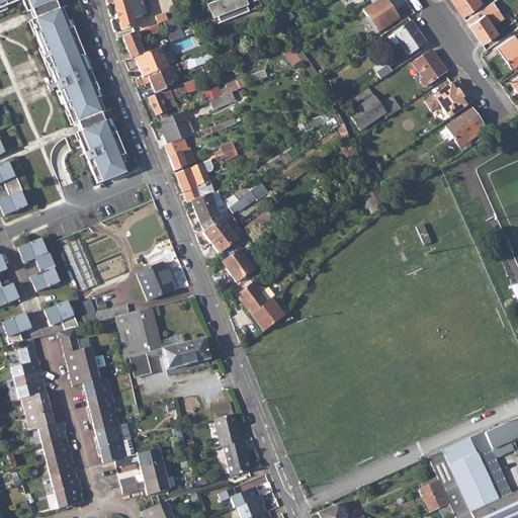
[(31,11),(55,2),(59,1),(58,0),(0,0),(0,9),(23,0),(25,0),(30,12),(31,11)]
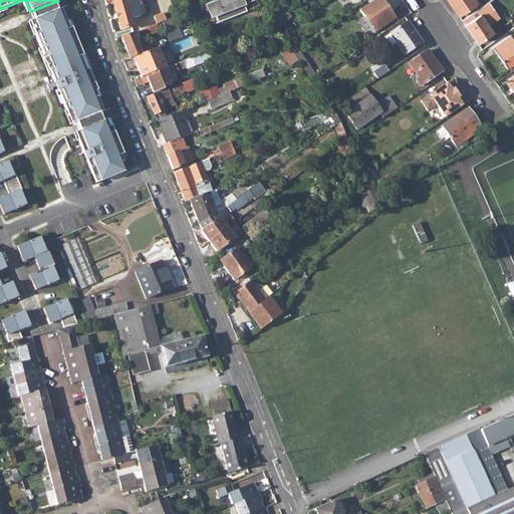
[(112,0),(120,30),(133,27),(131,20),(141,18),(136,2),(134,2),(133,0),(112,0)]
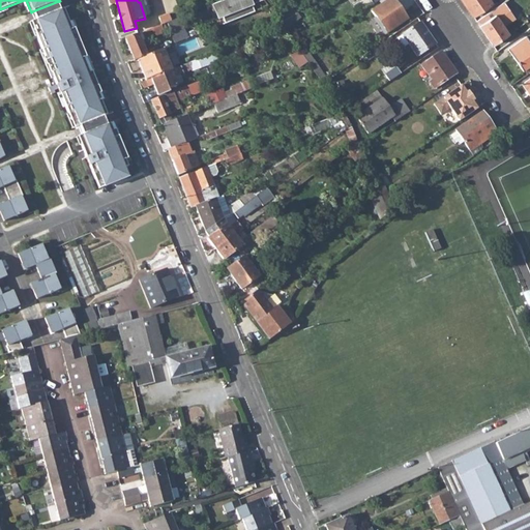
[(223,0),(211,4),(217,19),(222,17),(225,25),(254,12),(251,3),(258,0),(223,0)]
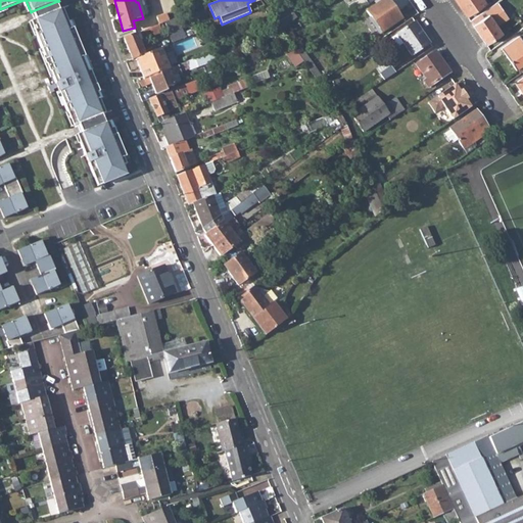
[(384,0),(368,11),(382,32),(400,19),(387,0),(384,0)]
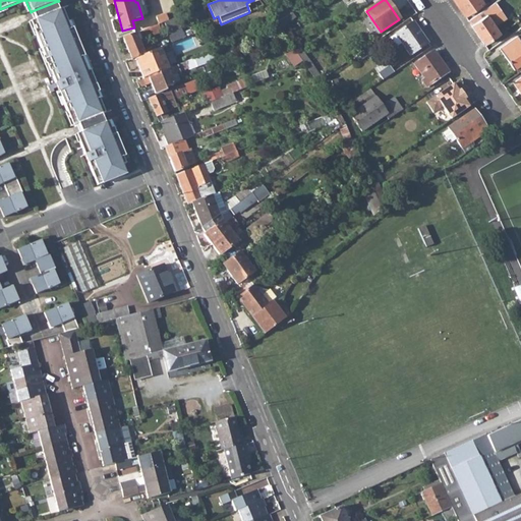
[(454,0),(465,16),(474,11),(484,3),(481,0),(454,0)]
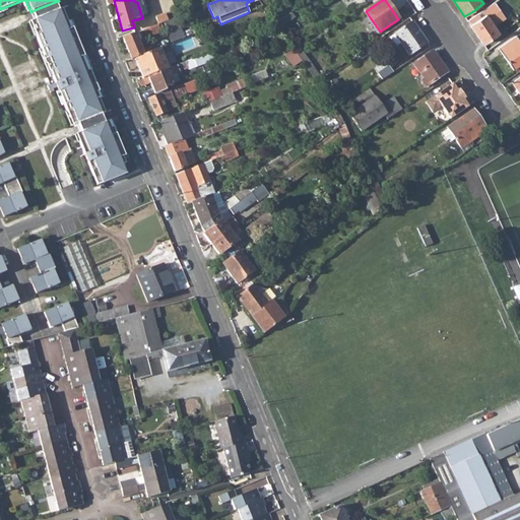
[(486,0),(483,3),(473,11),(476,15),(495,2),(498,0),(486,0)]
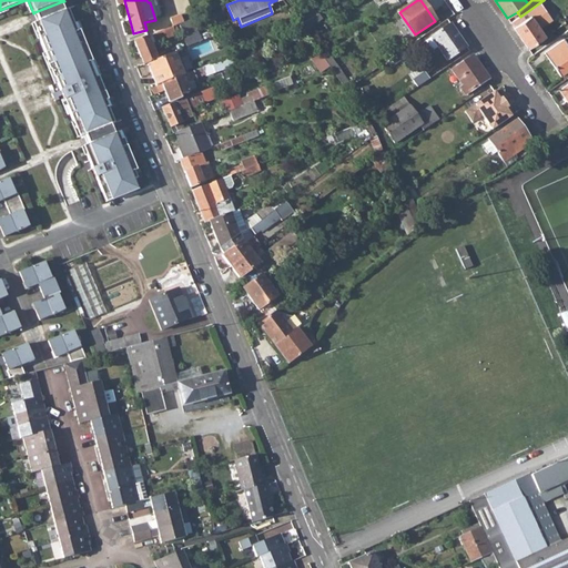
[(39,22),(64,12),(61,4),(60,2),(34,12),(36,16),(39,22)]
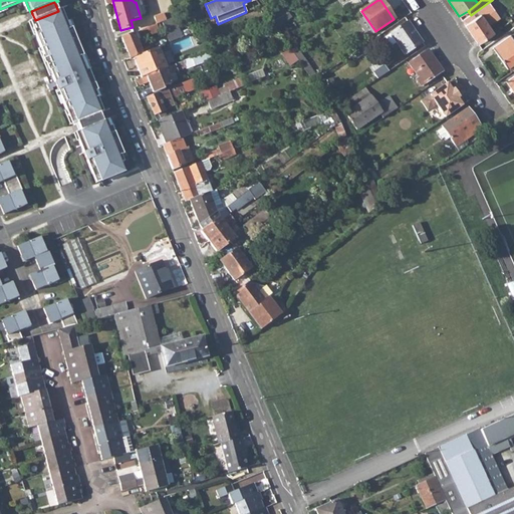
[(465,25),(479,44),(494,33),(489,26),(500,18),(489,2),(471,15),(463,20),(466,24),(465,25)]
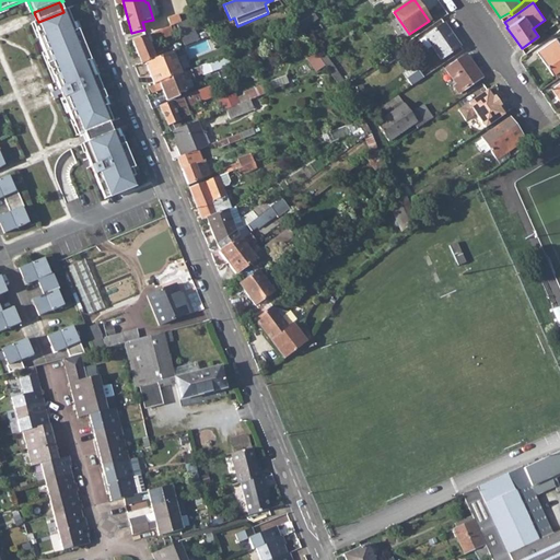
[(83,133),(108,123),(113,121),(107,106),(104,100),(106,98),(97,76),(95,77),(92,69),(89,62),(91,61),(79,31),(77,32),(73,24),(67,10),(63,12),(38,22),(37,23),(39,30),(36,32),(48,61),(50,60),(57,77),(55,77),(60,91),(55,93),(51,84),(48,86),(54,101),(58,98),(57,96),(61,94),(63,98),(66,98),(68,105),(66,105),(76,128),(79,127),(82,133),(83,133)]
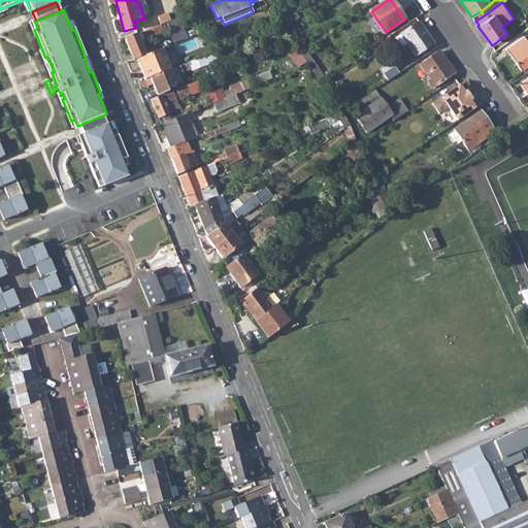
[(279,24),(283,29),(300,18),(296,12),(279,24)]
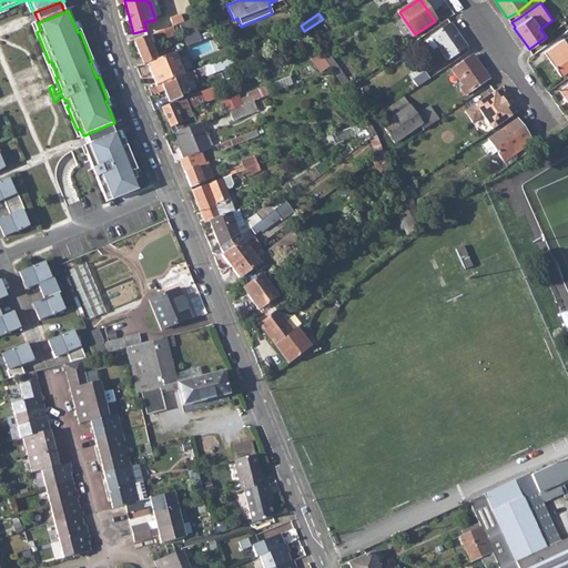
[(176,26),(178,24),(183,22),(180,14),(170,19),(173,27),(176,26)]
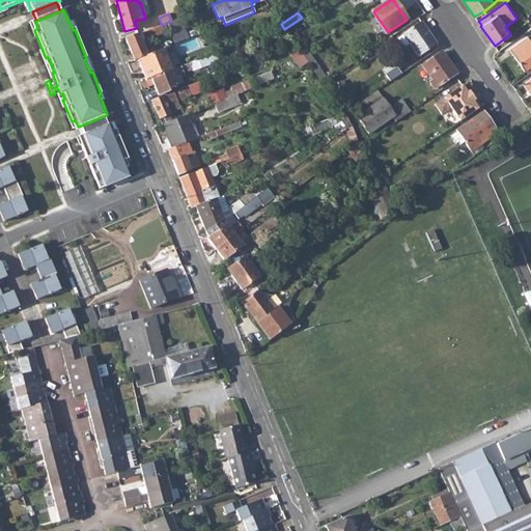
[(421,23),(403,35),(410,44),(418,56),(437,44),(421,23)]
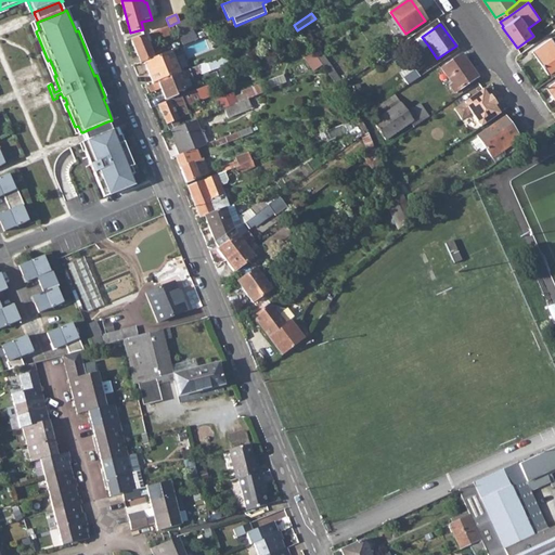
[(175,29),(172,25),(169,26),(153,33),(131,41),(141,64),(144,63),(162,56),(158,49),(162,47),(159,39),(172,34),(170,31),(175,29)]
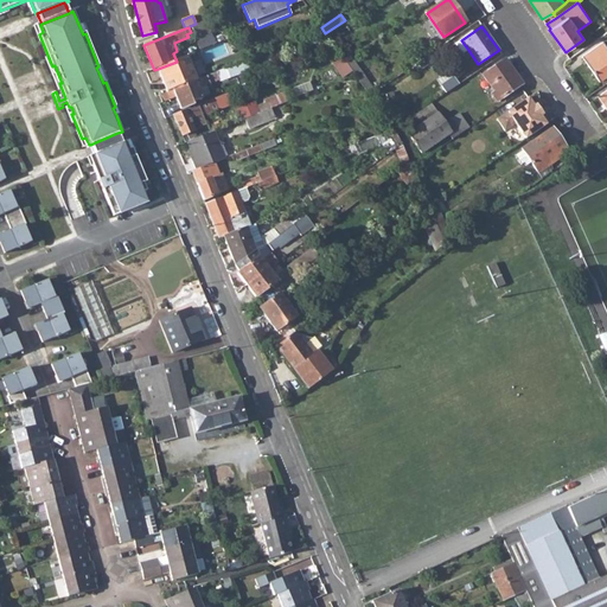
[(461,55),(468,50),(461,40),(454,45),(461,55)]
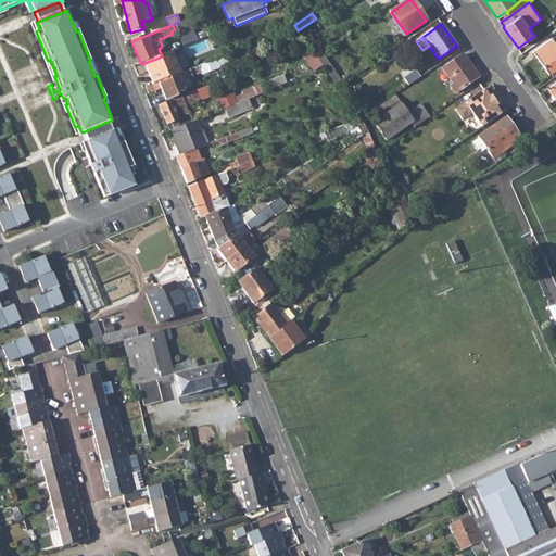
[(533,52),(548,75),(555,70),(555,43),(553,39),(533,52)]
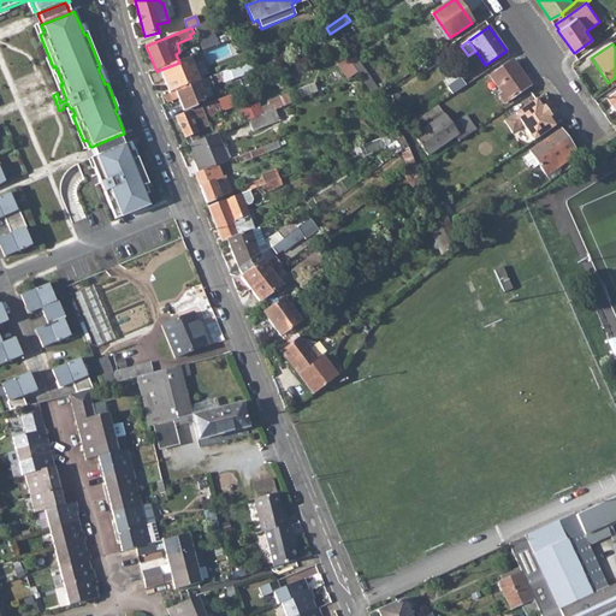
[(420,66),(424,72),(436,65),(437,66),(448,58),(442,51),(420,66)]
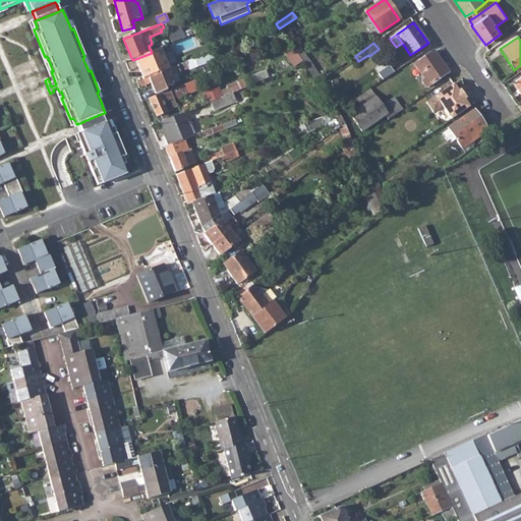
[(135,59),(142,79),(167,69),(160,49),(152,53),(135,59)]
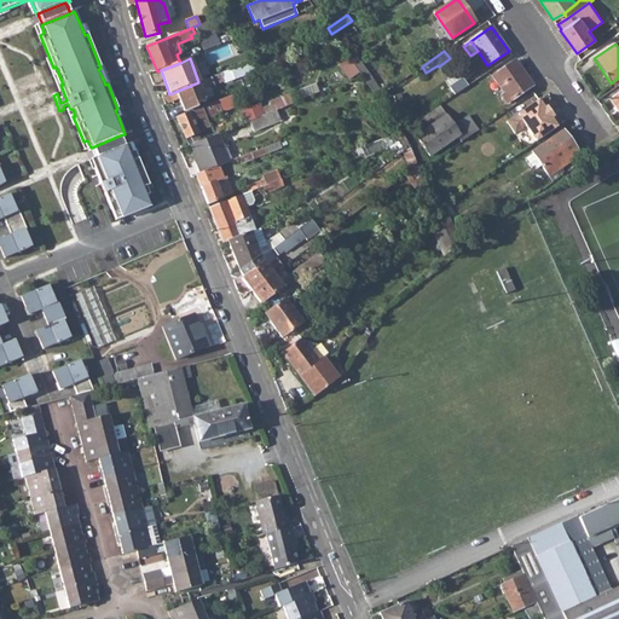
[(352,63),(376,98),(382,93),(358,58),(352,63)]
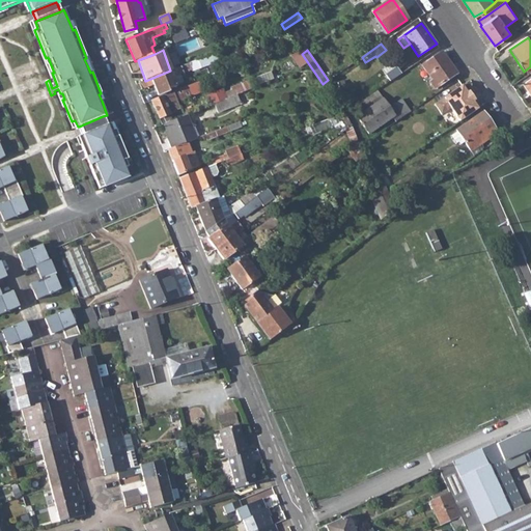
[(191,61),(194,70),(222,60),(219,52),(191,61)]
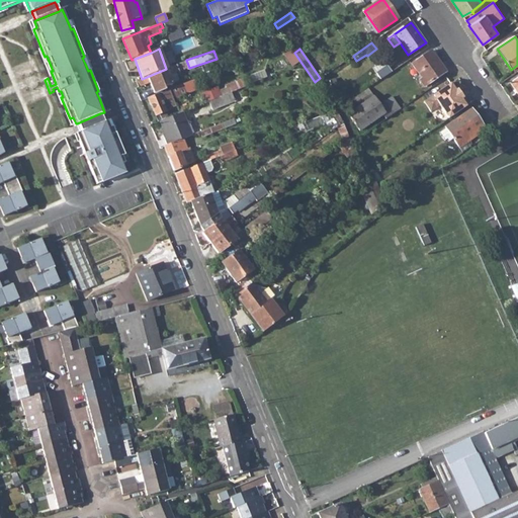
[(420,81),(424,87),(445,72),(431,51),(413,65),(423,79),(420,81)]
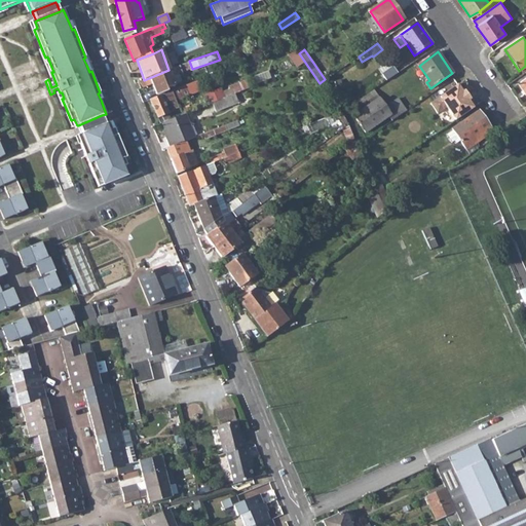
[(165,88),(174,84),(171,78),(177,75),(187,71),(186,68),(189,67),(187,63),(168,70),(144,80),(137,82),(140,89),(151,84),(155,95),(165,89),(165,88)]
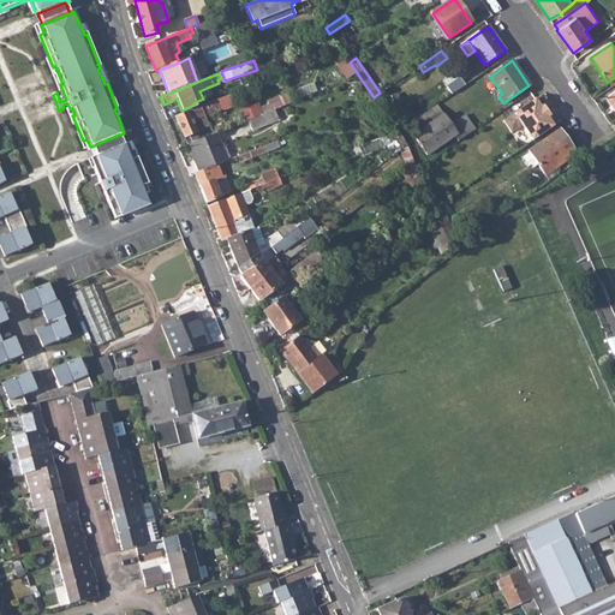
[(203,99),(207,97),(210,96),(207,88),(199,91),(203,99)]
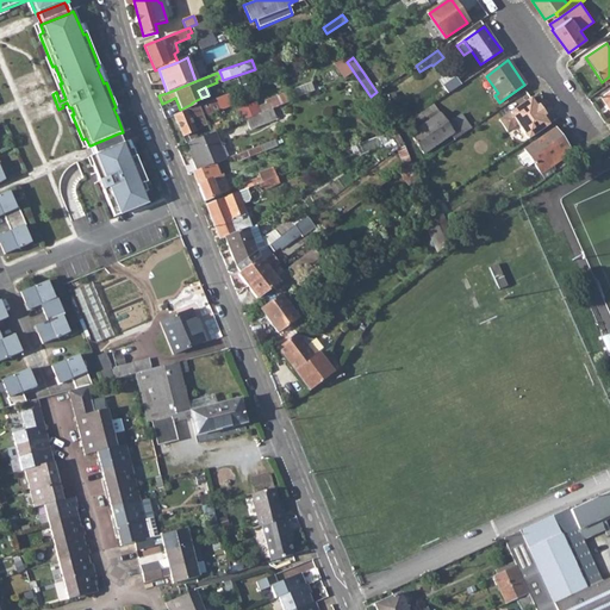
[(226,94),(216,99),(207,103),(174,116),(185,143),(187,143),(198,138),(194,131),(198,129),(197,128),(205,124),(203,116),(230,105),(226,94)]
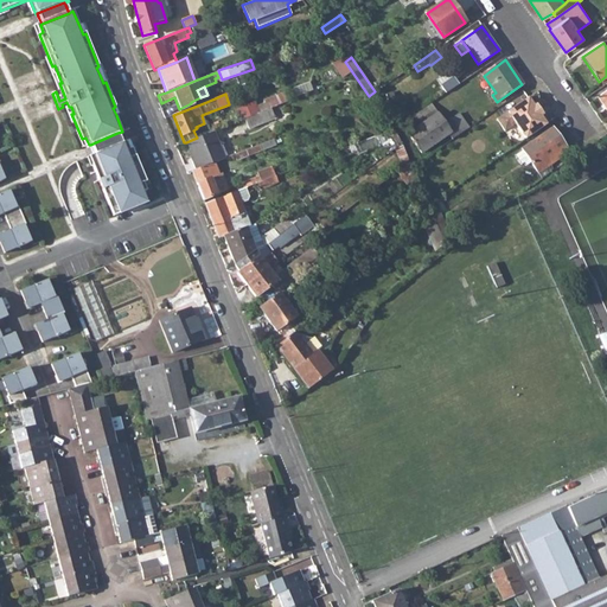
[(529,98),(497,120),(505,132),(516,125),(526,139),(549,123),(536,104),(535,107),(529,98)]
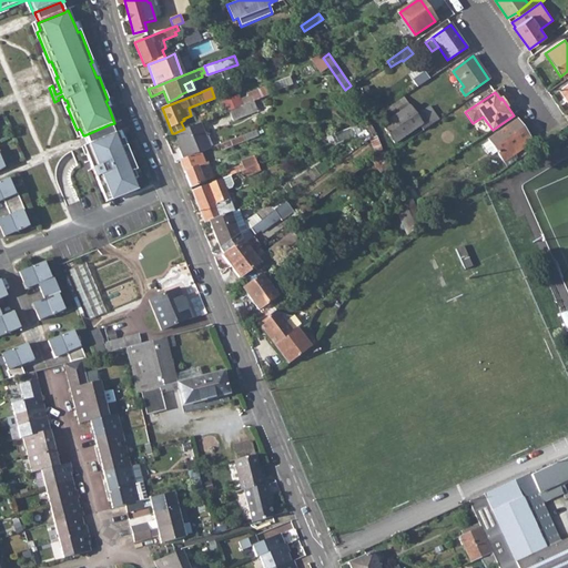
[(223,102),(227,111),(230,110),(242,105),(237,95),(223,102)]
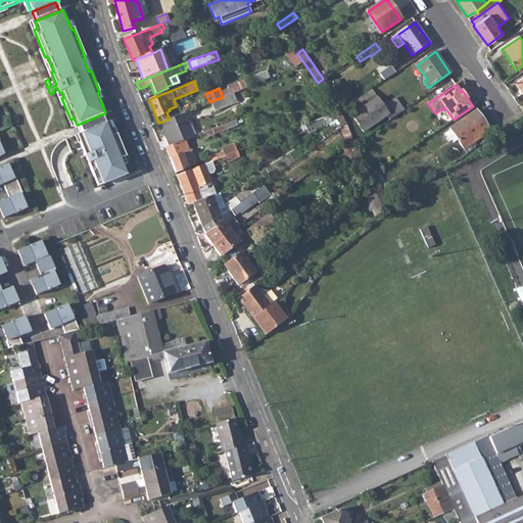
[(346,106),(352,114),(378,97),(372,89),(346,106)]
